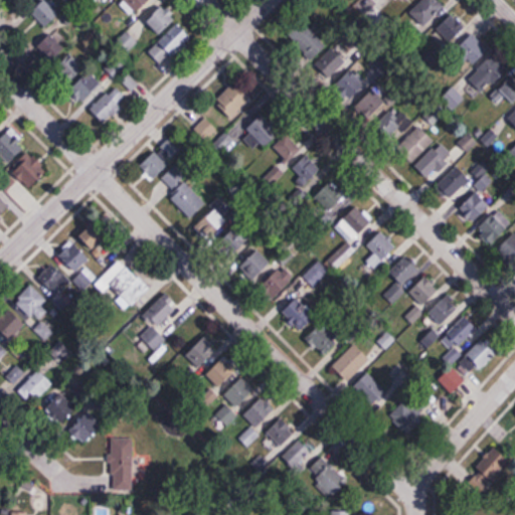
[(149,0),(122,0),(120,2),(134,16),(149,0)]
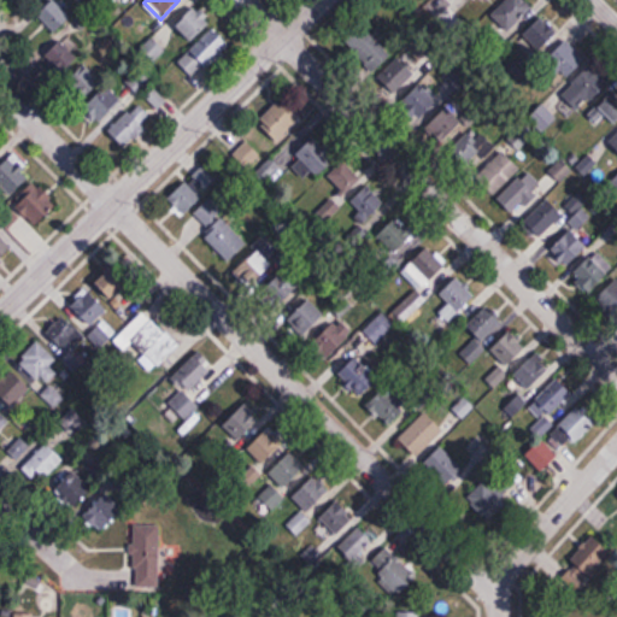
[(507,0),(492,17),(509,33),(533,7),(526,0),(507,0)]
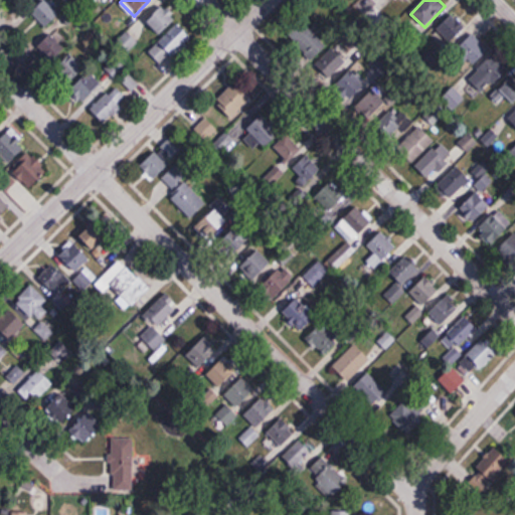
[(164,4),(146,20),(160,34),(177,19),(164,4)]
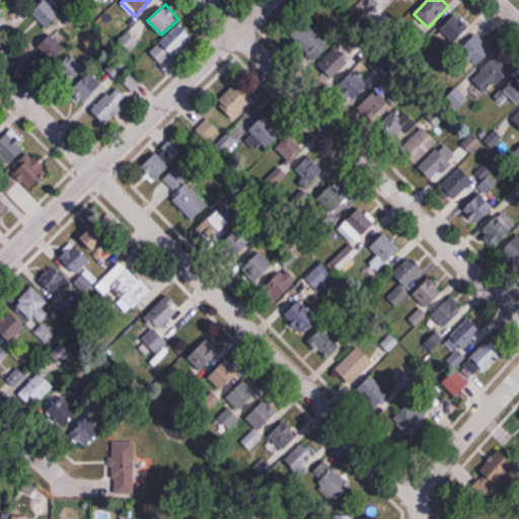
[(432,36),(447,51),(469,28),(455,14),(432,36)]
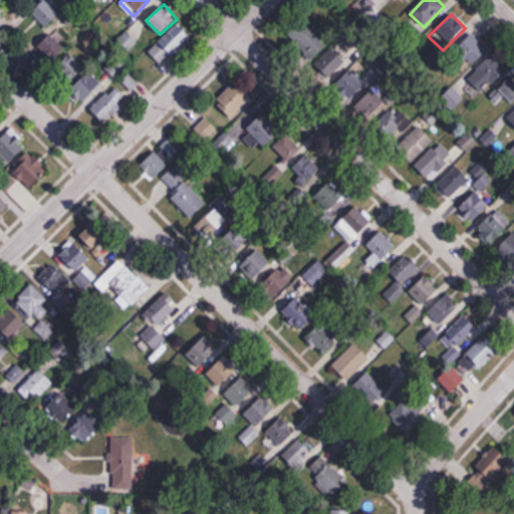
[(326,45),(302,19),(286,35),(310,60),(326,45)]
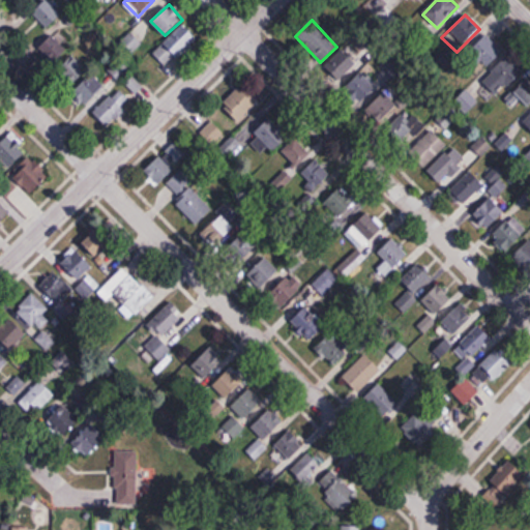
[(172,53),(178,60),(199,39),(183,24),(154,53),(163,61),(172,53)]
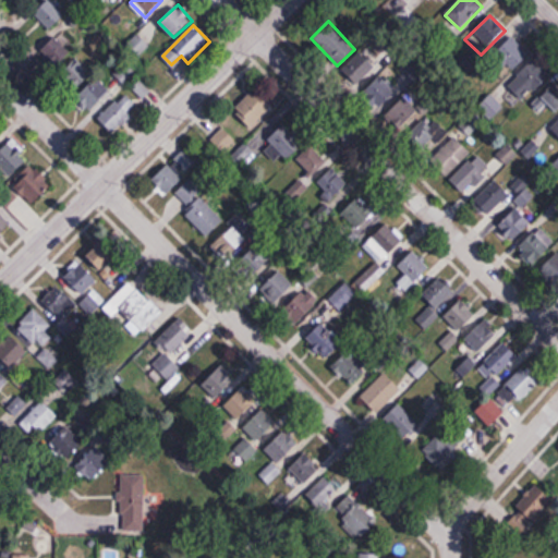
[(149,46),(137,34),(126,46),(138,57),(149,46)]
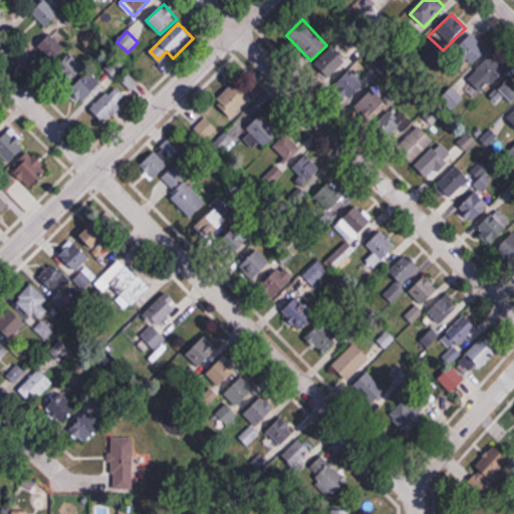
[(456,49),(473,66),(489,49),(472,32),(456,49)]
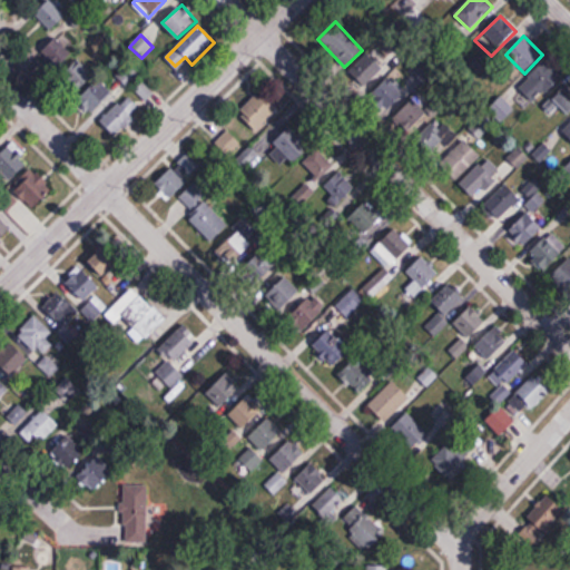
[(39,52),(57,71),(74,55),(57,37),(39,52)]
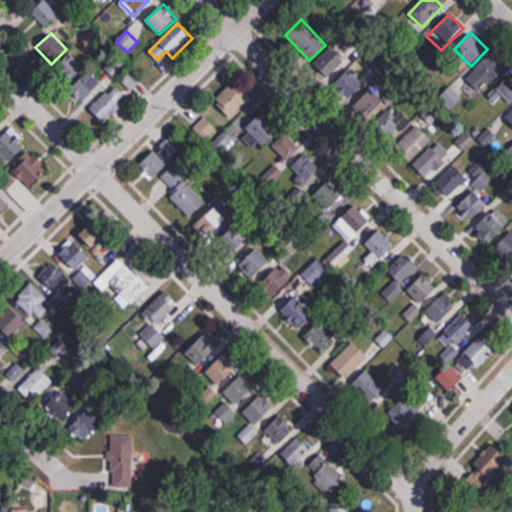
[(351,57),(336,42),(314,64),(329,79),(351,57)]
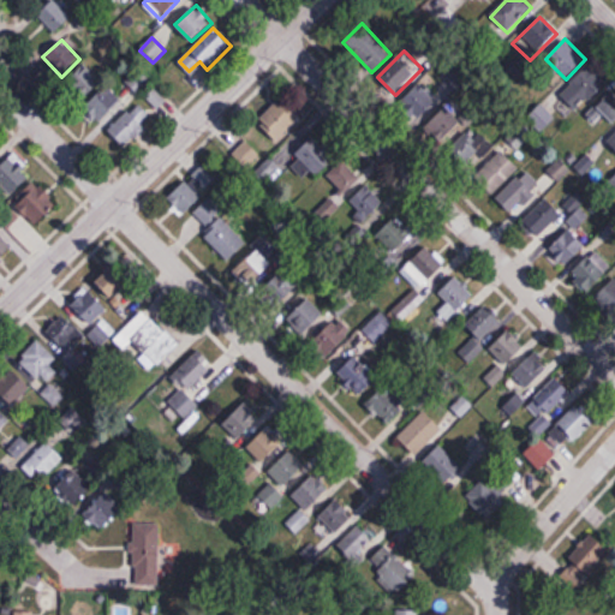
[(106,84),(85,65),(66,84),(87,105),(84,107),(100,123),(121,100),(106,84)]
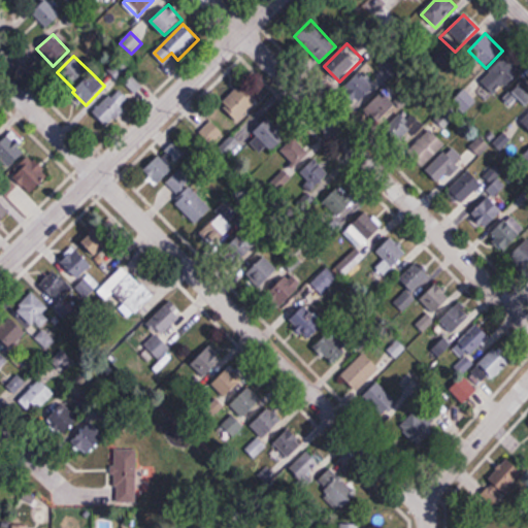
[(119,83),(132,70),(122,58),(108,70),(119,83)]
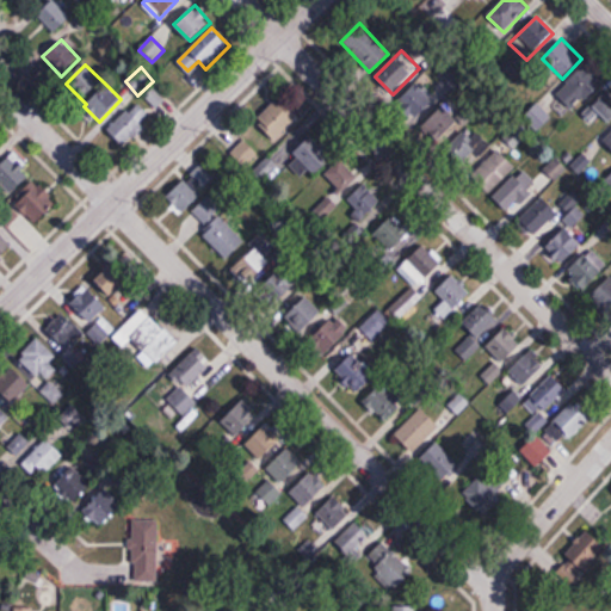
[(436,103),(420,82),(399,100),(414,121),(436,103)]
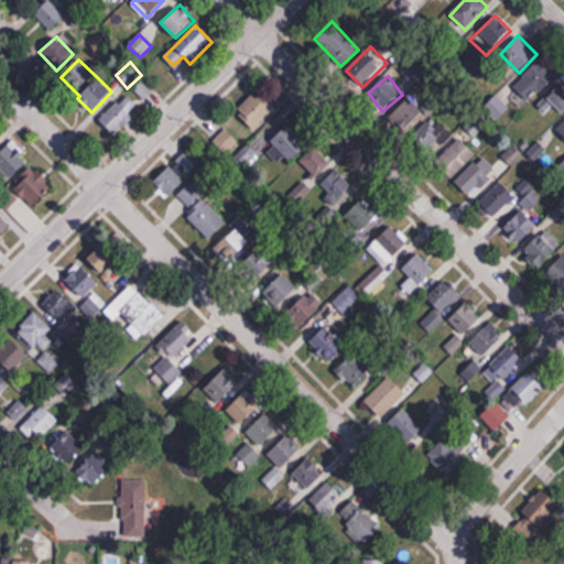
[(236,110),(255,129),(286,97),(268,78),(236,110)]
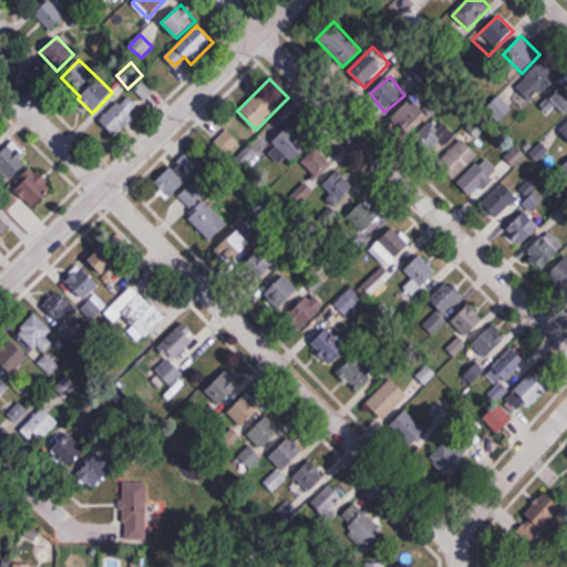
[(152,91),(141,82),(134,90),(146,99),(152,91)]
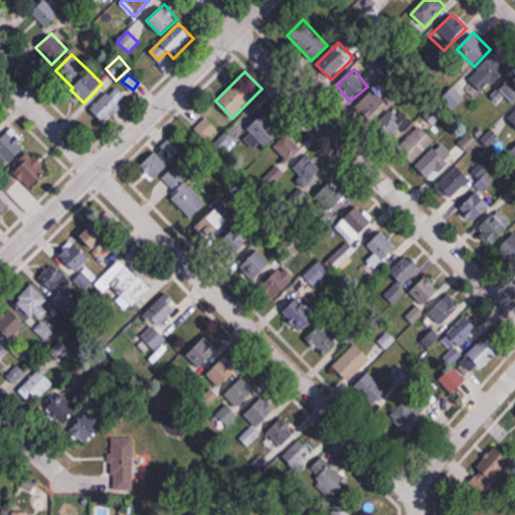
[(498,89),(512,105),(514,102),(514,75),(514,74),(498,89)]
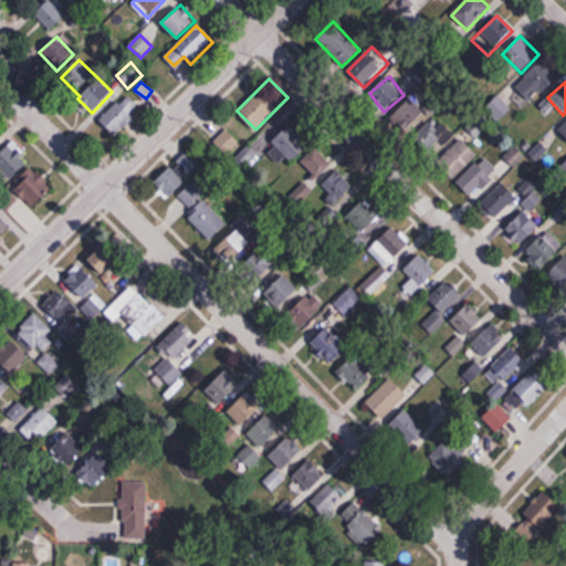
[(140,108),(127,94),(101,119),(114,134),(140,108)]
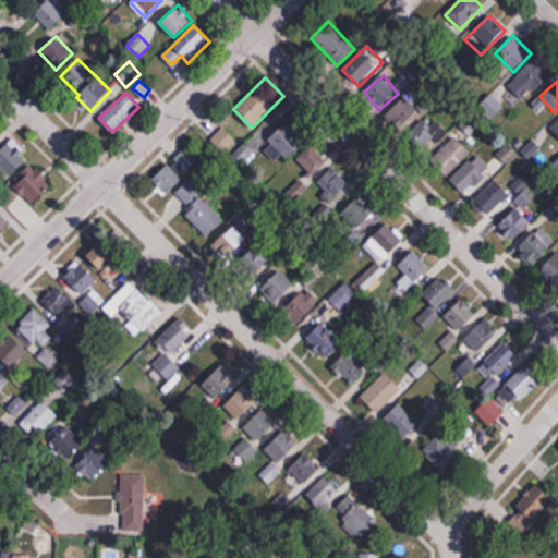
[(385,117),(401,133),(423,110),(407,94),(385,117)]
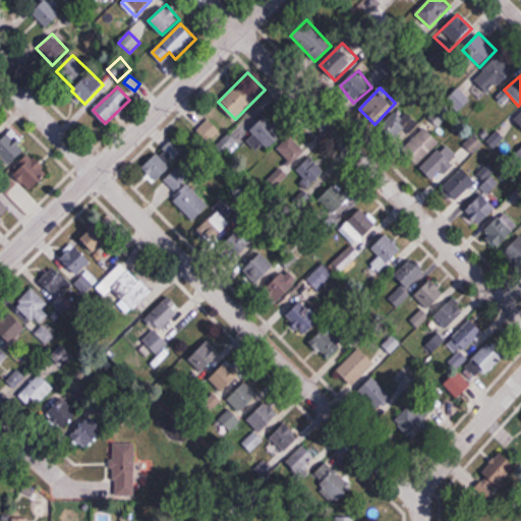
[(411,125),(400,111),(380,126),(391,140),(411,125)]
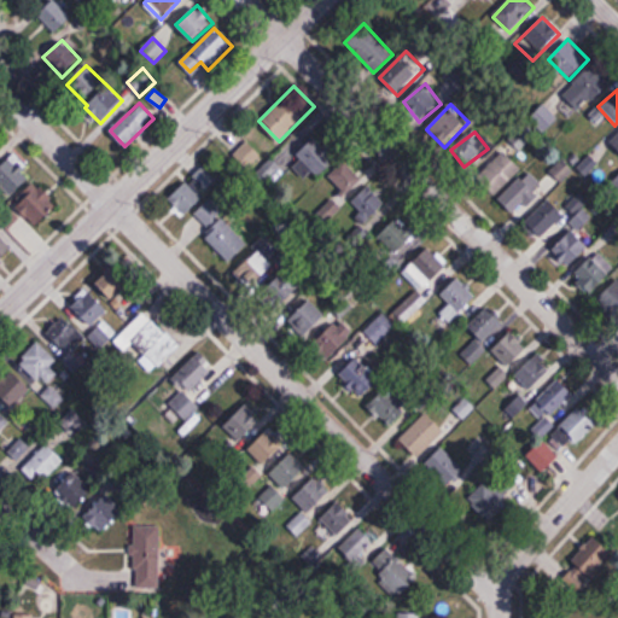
[(338,159),(315,136),(296,155),(319,178),(338,159)]
